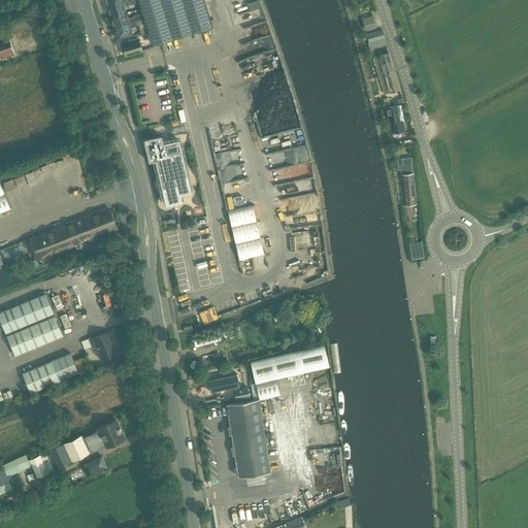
[(136,2),(135,0),(105,0),(111,17),(126,12),(124,5),(136,2)]
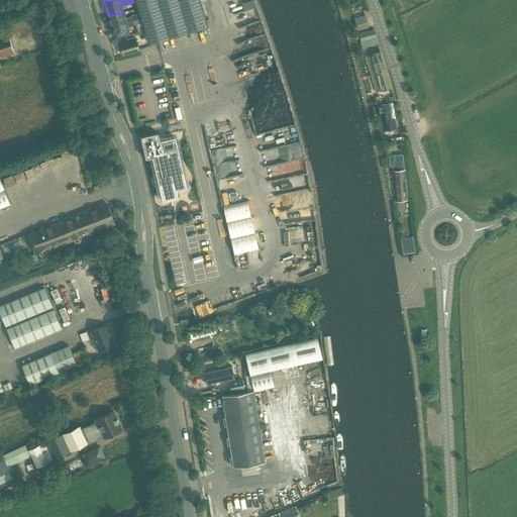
[(135,0),(149,43),(208,25),(200,0),(135,0)]
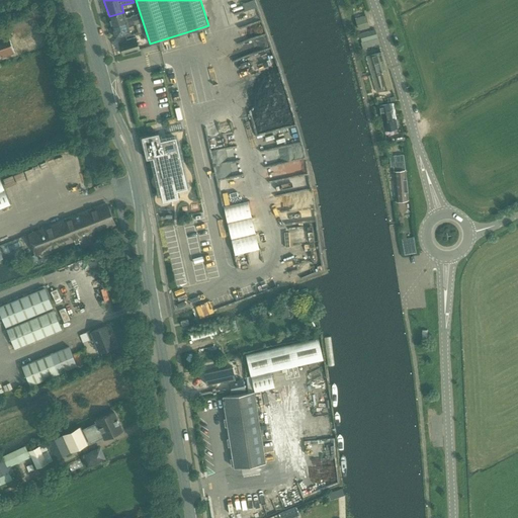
[(123,12),(109,16),(112,26),(141,18),(140,13),(131,16),(131,17),(125,18),(123,12)]
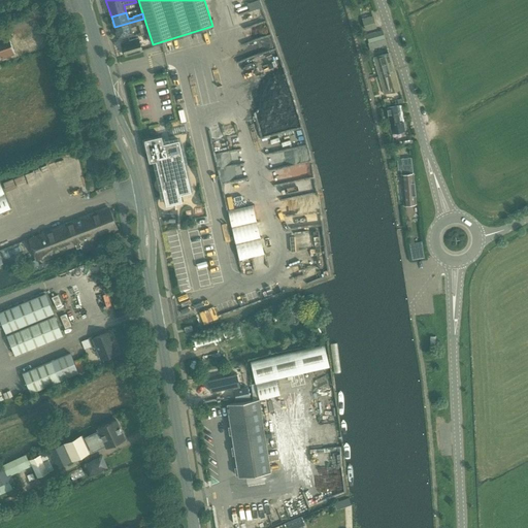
[(366,30),(375,27),(372,17),(363,20),(366,30)]
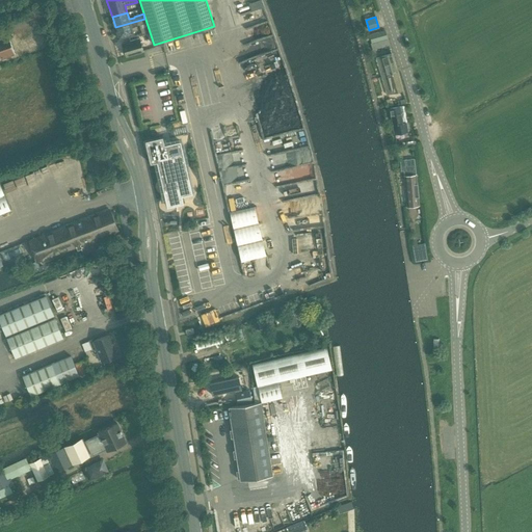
[(144,19),(115,27),(118,38),(133,33),(132,27),(139,25),(141,34),(149,31),(144,19)]
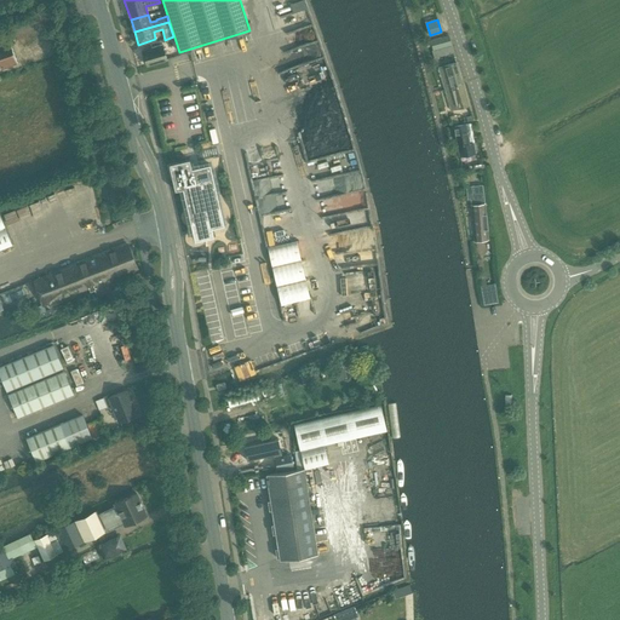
[(449,35),(430,41),(432,51),(452,45),(449,35)]
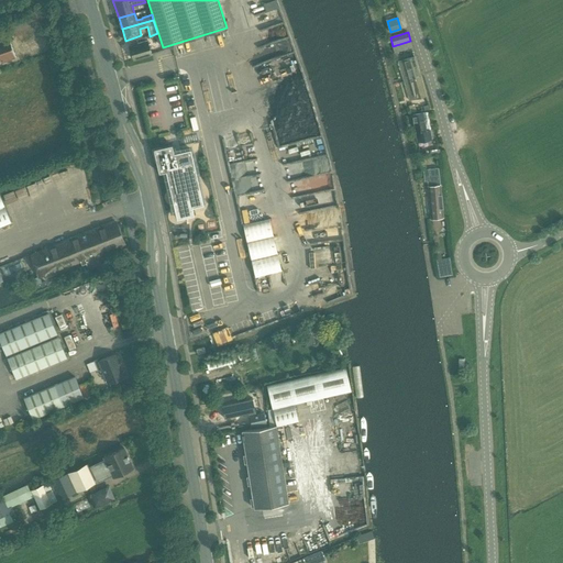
[(0,63),(15,57),(8,37),(0,40),(0,62),(0,63)]
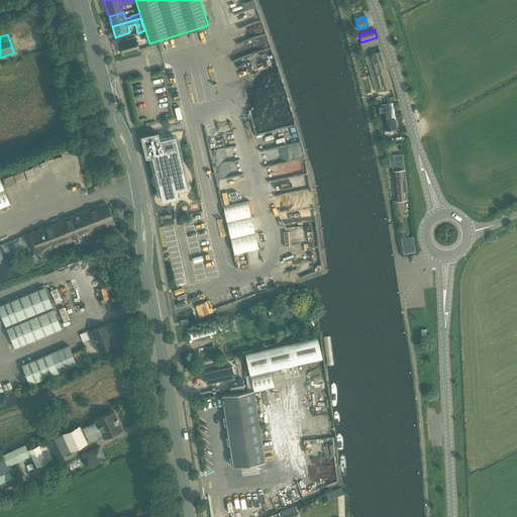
[(123,55),(129,53),(138,49),(135,37),(119,42),(123,55)]
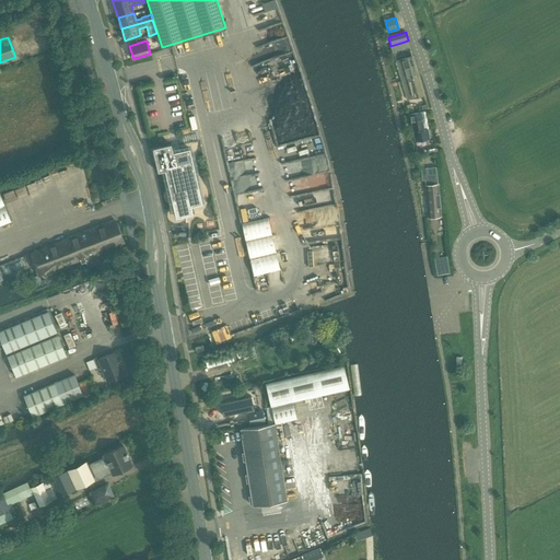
[(401,81),(418,77),(412,57),(397,62),(401,81)]
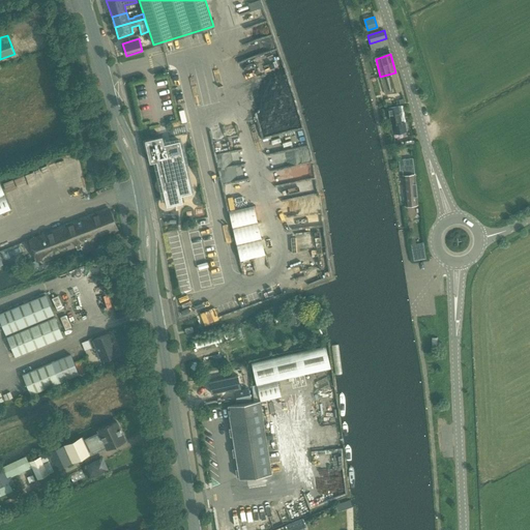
[(385,94),(400,89),(395,72),(380,77),(385,94)]
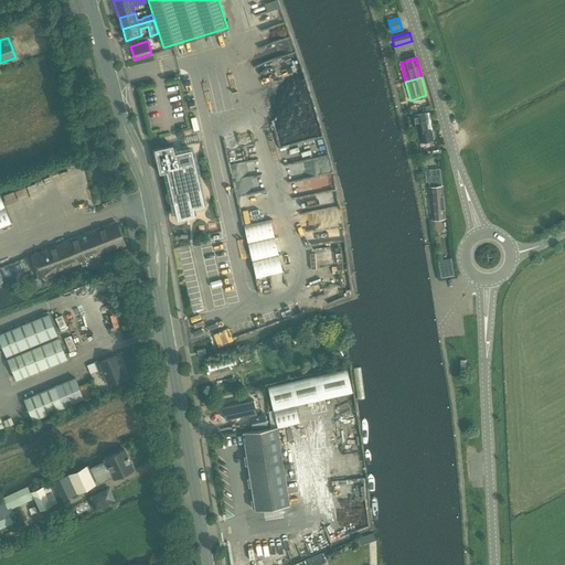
[(429,112),(414,115),(419,142),(433,140),(432,130),(433,130),(429,112)]
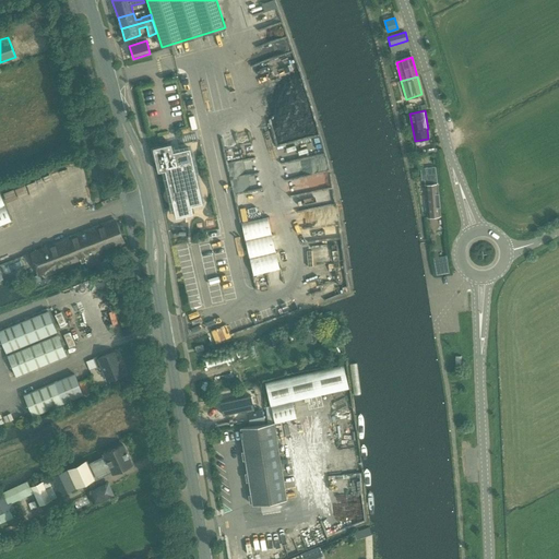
[(171,144),(152,147),(157,171),(165,170),(175,217),(192,213),(191,205),(201,203),(189,149),(173,152),(171,144)]
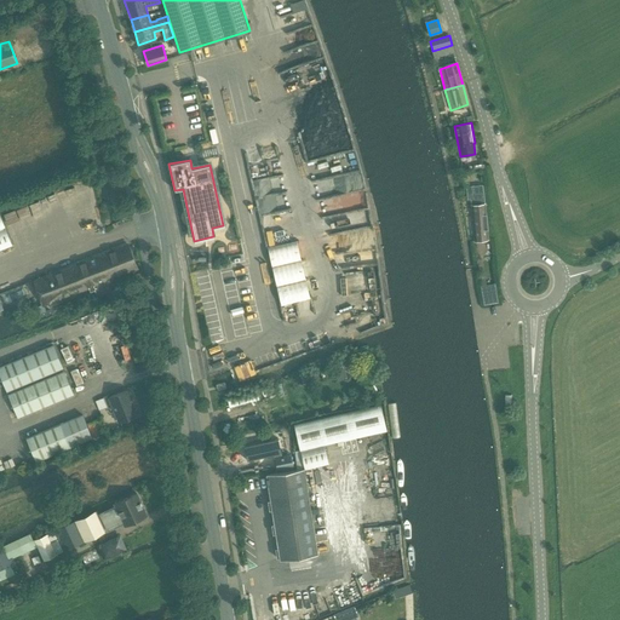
[(482,185),(465,187),(466,200),(471,200),(475,241),(488,240),(483,194),(482,185)]
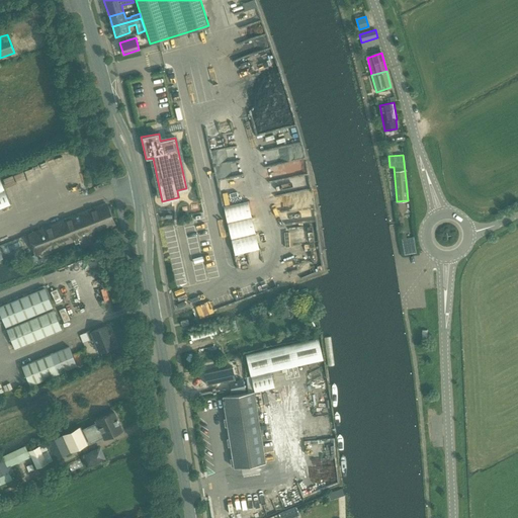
[(0,179),(0,207),(10,204),(0,179)]
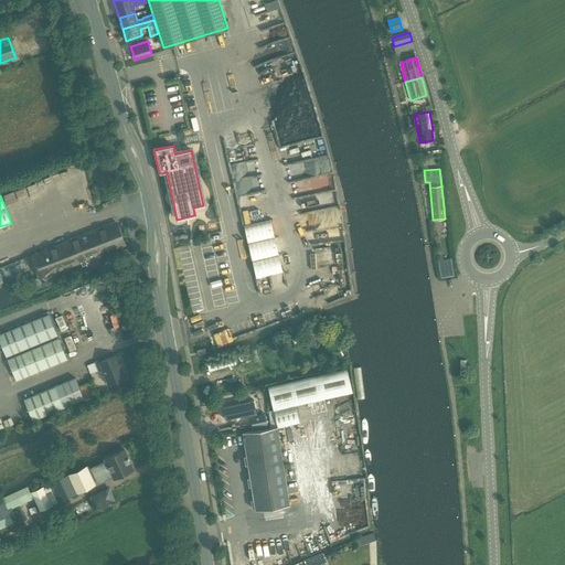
[(110,260),(107,253),(125,245),(116,222),(30,256),(39,279),(85,260),(88,269),(110,260)]
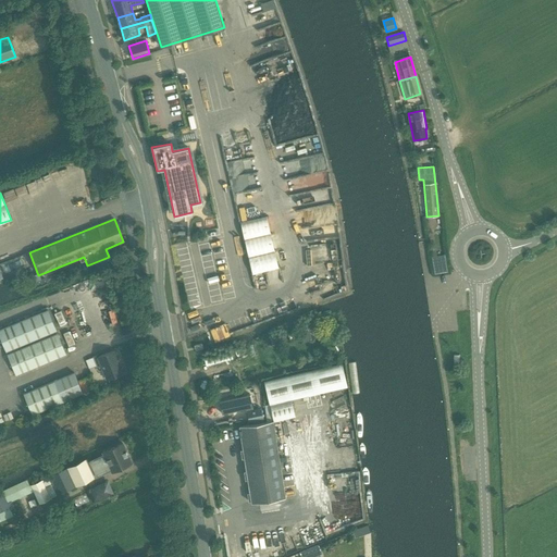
[(446,261),(433,263),(434,274),(447,272),(446,261)]
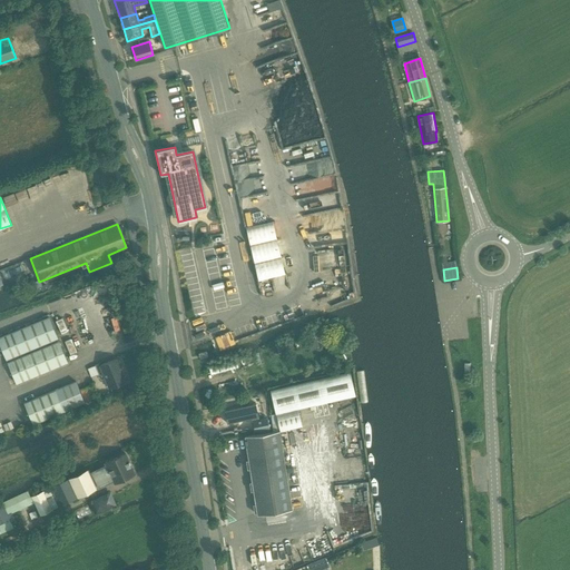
[(49,317),(0,337),(0,344),(6,360),(58,338),(49,317)]
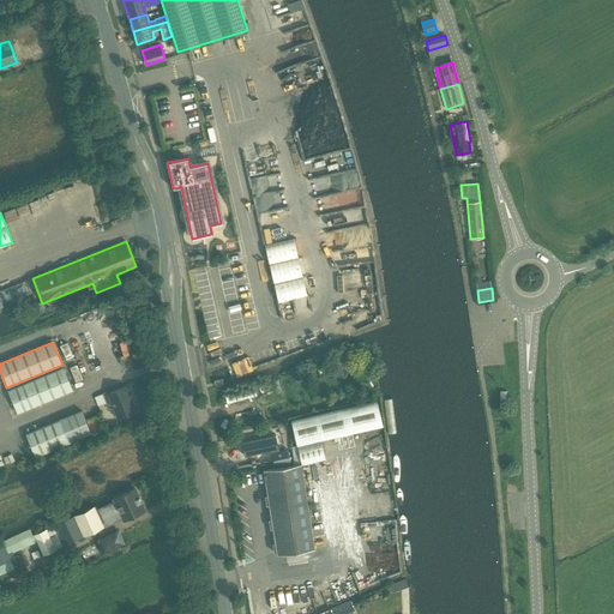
[(351,366),(348,355),(337,357),(339,365),(331,367),(333,378),(344,374),(342,368),(351,366)]
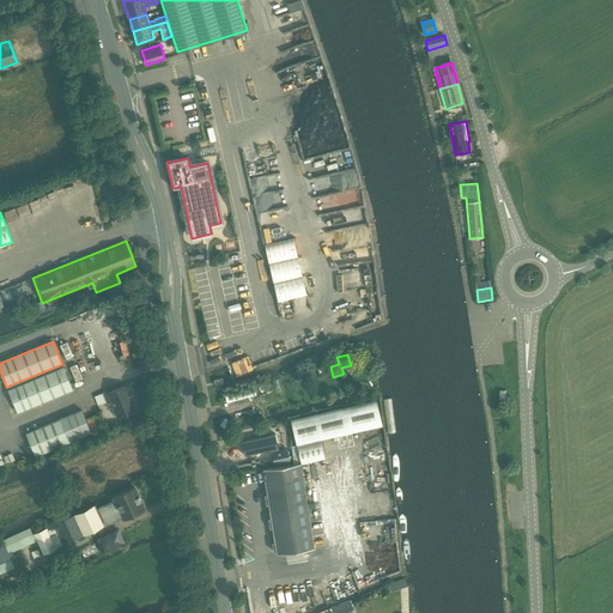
[(8,390),(17,412),(73,389),(64,368),(8,390)]
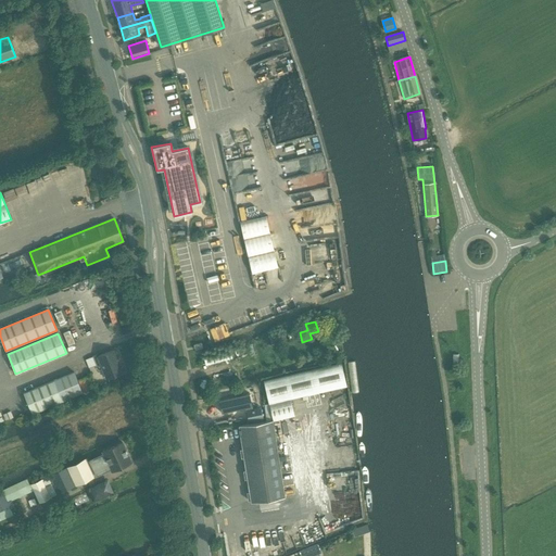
[(98,356),(106,379),(123,373),(114,350),(98,356)]
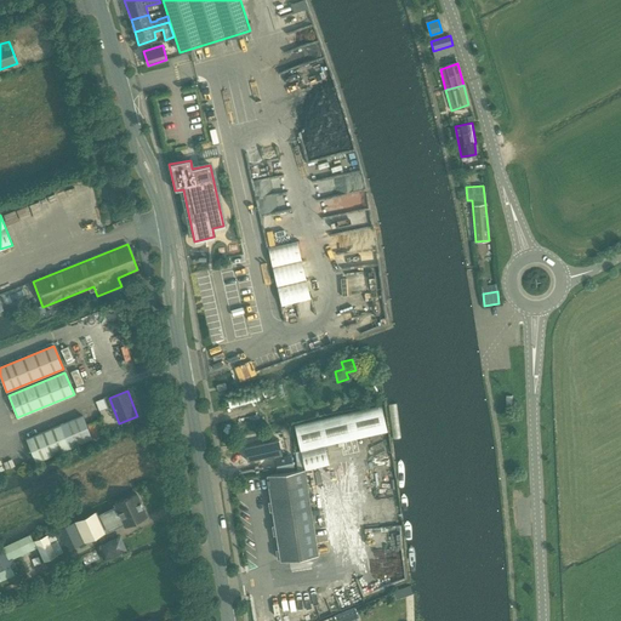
[(301,450),(295,451),(297,469),(266,474),(266,476),(280,560),(319,554),(306,471),(329,465),(325,446),(345,442),(387,431),(381,405),(348,412),(295,426),(301,450)]
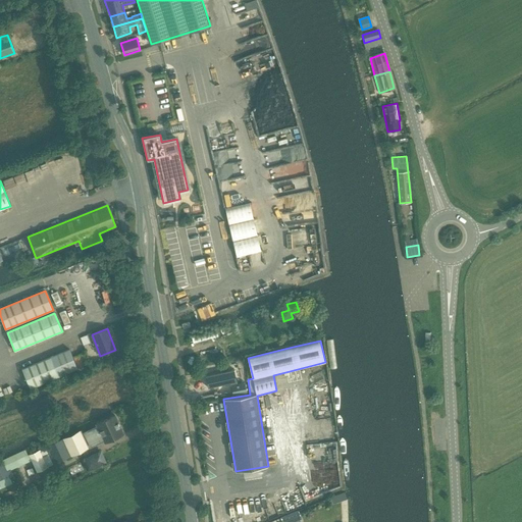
[(21,369),(30,387),(77,368),(69,349),(21,369)]
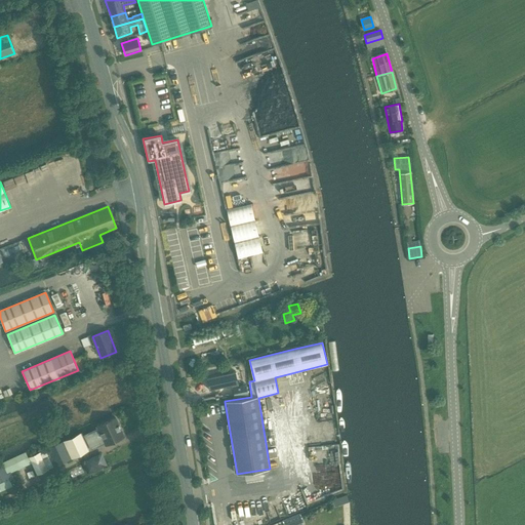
[(235,371),(206,377),(209,390),(238,384),(235,371)]
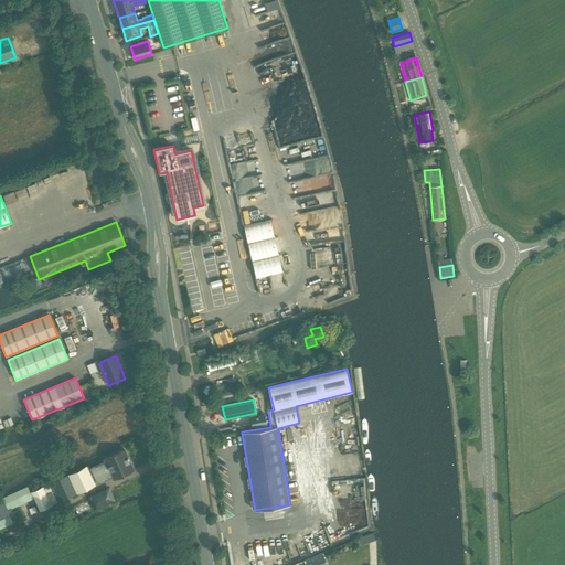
[(253,427),(267,424),(265,414),(251,417),(253,427)]
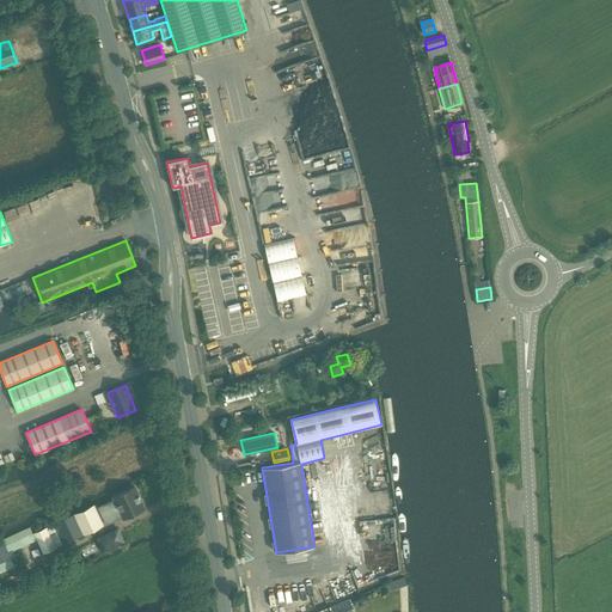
[(112,500),(97,507),(105,525),(124,516),(124,518),(144,509),(133,488),(118,494),(111,497),(112,500)]
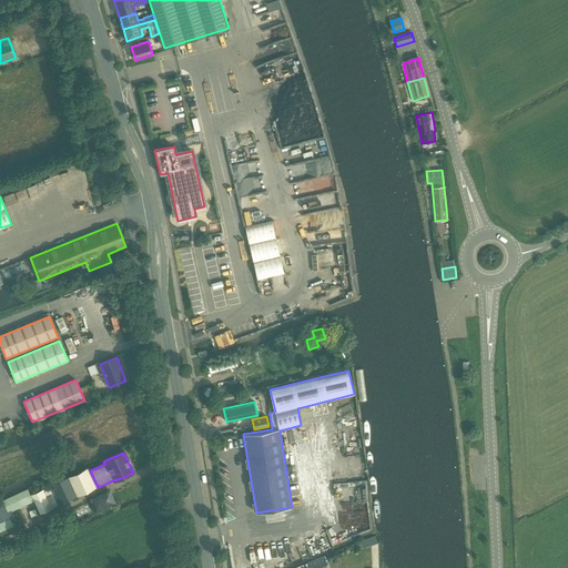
[(50,487),(59,505),(97,488),(88,468),(68,478),(50,487)]
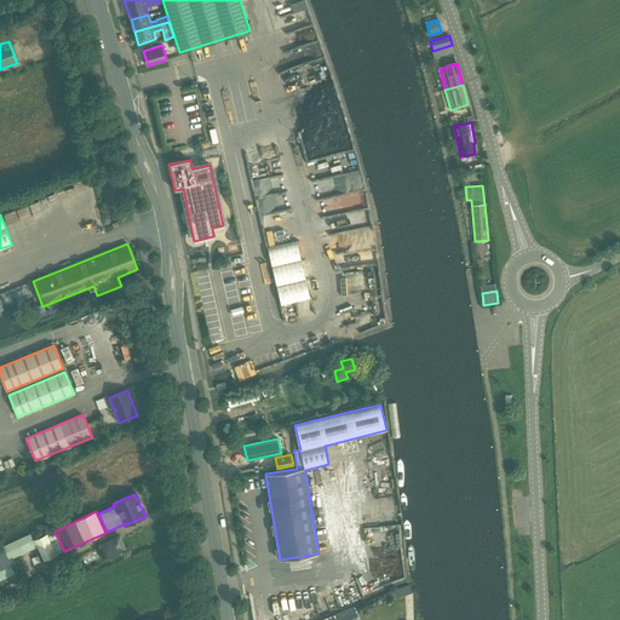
[(0,552),(0,579),(15,573),(11,567),(9,560),(38,547),(44,561),(62,552),(53,532),(47,535),(34,540),(33,541),(30,535),(30,534),(1,547),(3,552),(0,552)]
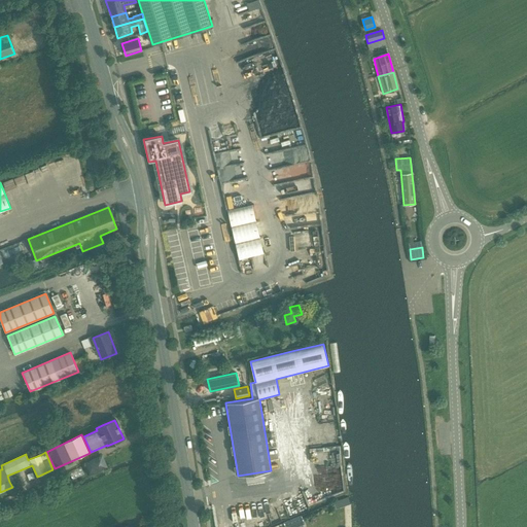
[(88,476),(107,466),(102,454),(82,463),(88,476)]
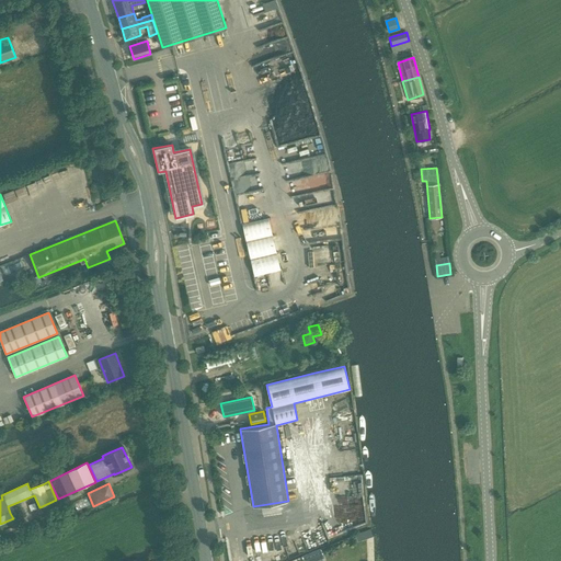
[(320,548),(309,553),(312,560),(315,560),(324,558),(320,548)]
